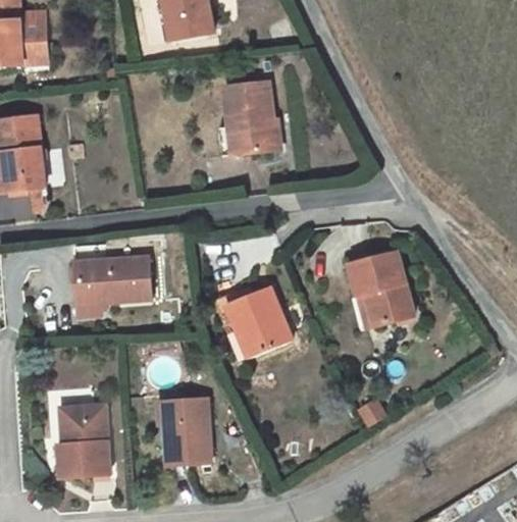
[(209,0),(163,0),(171,41),(215,33),(209,0)]
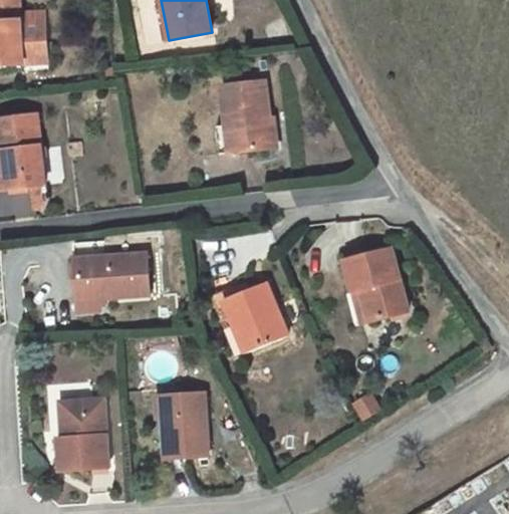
[(0,71),(24,70),(23,47),(42,44),(36,15),(13,17),(16,6),(0,6),(0,71)]
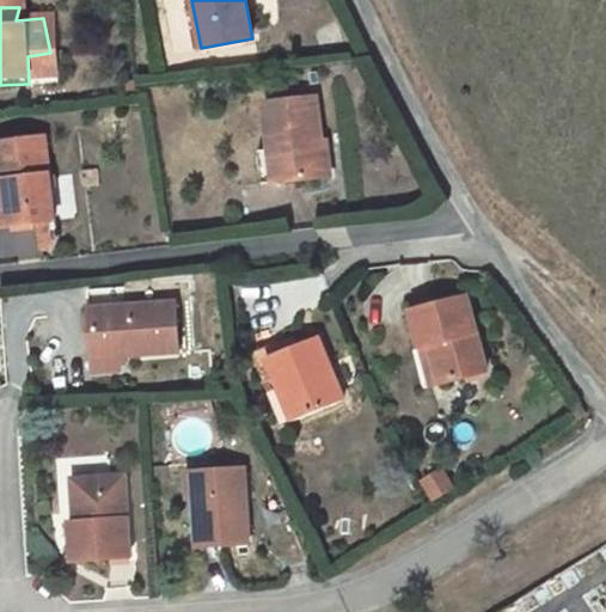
[(28,56),(29,84),(49,80),(50,53),(28,56)]
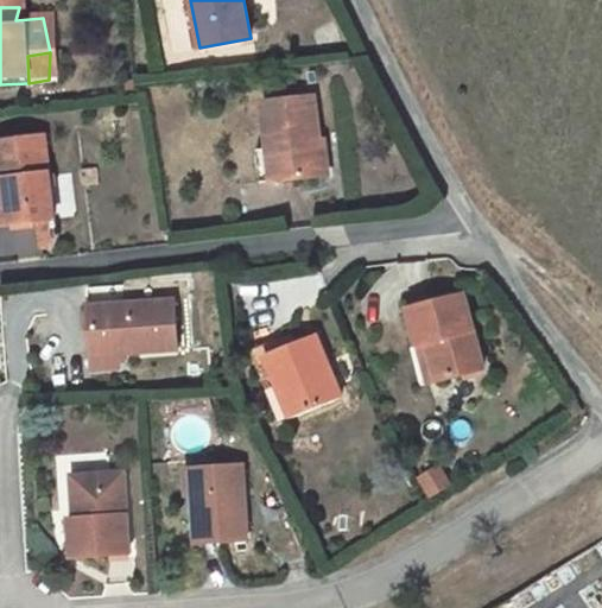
[(312,96),(263,102),(272,177),(321,171),(312,96)]
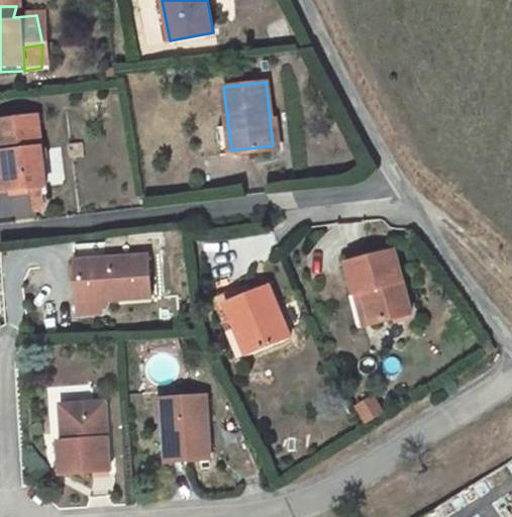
[(42,112),(1,117),(5,156),(8,188),(49,184),(42,112)]
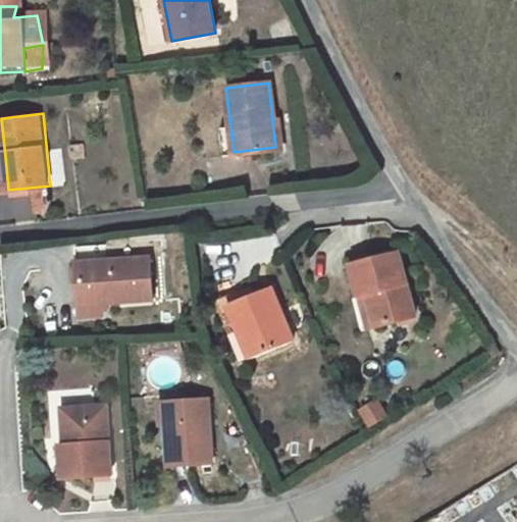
[(0,180),(1,192),(8,190),(5,157),(0,158),(0,180)]
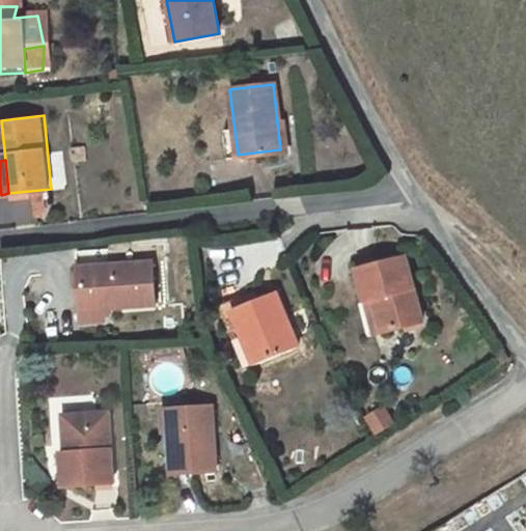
[(26,198),(0,198),(0,223),(26,223),(26,198)]
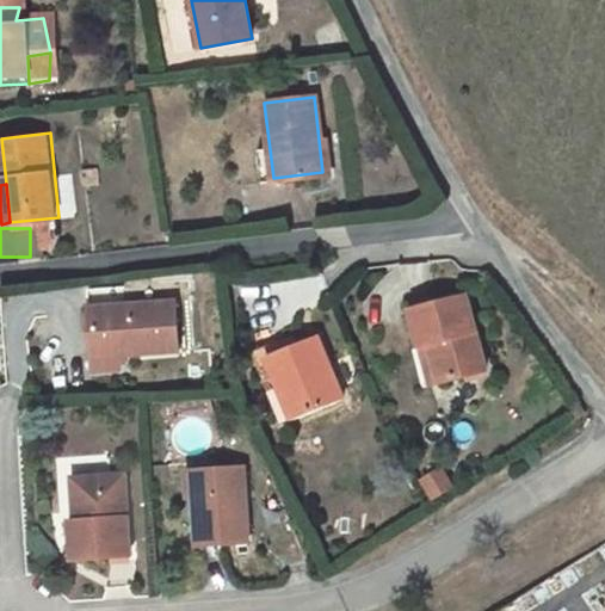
[(82,289),(84,307),(119,304),(117,287),(82,289)]
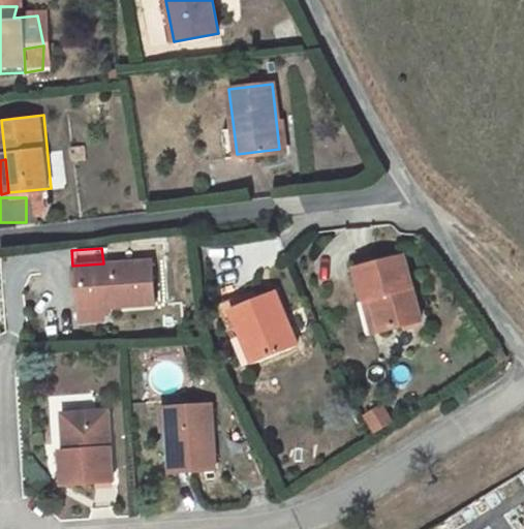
[(367,299),(376,296),(386,330),(423,319),(404,253),(358,266),(367,299)]
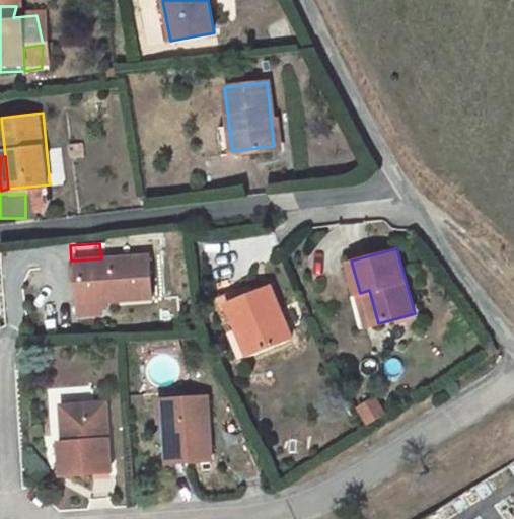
[(101,258),(71,261),(74,304),(98,302),(147,298),(144,255),(101,258)]
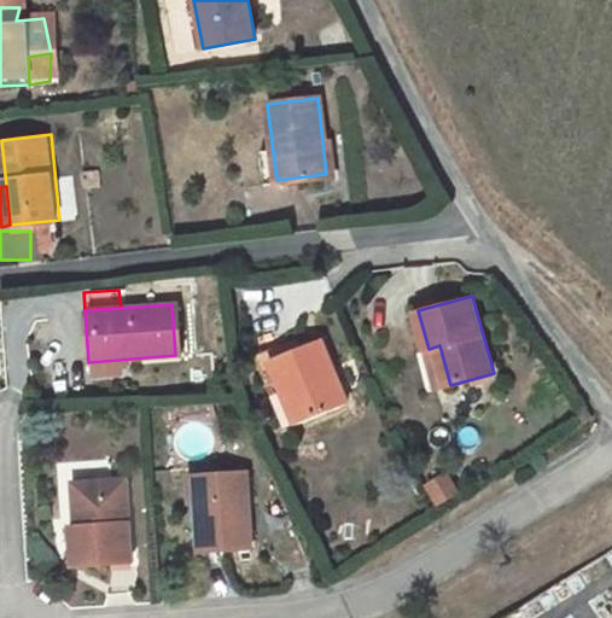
[(299,432),(269,368),(298,355),(295,344),(255,365),(289,439),(299,432)]
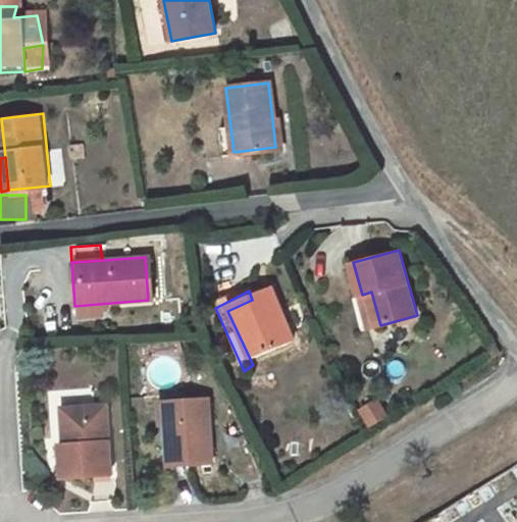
[(362,295),(371,327),(380,325),(371,292),(362,295)]
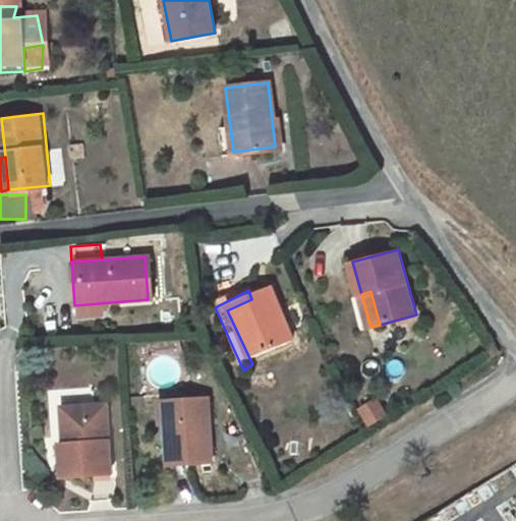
[(251,299),(227,310),(252,364),(293,346),(268,292),(251,299)]
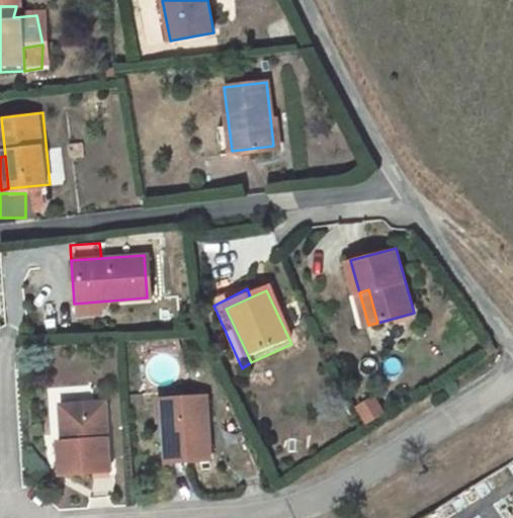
[(98,301),(74,304),(75,316),(99,314),(98,301)]
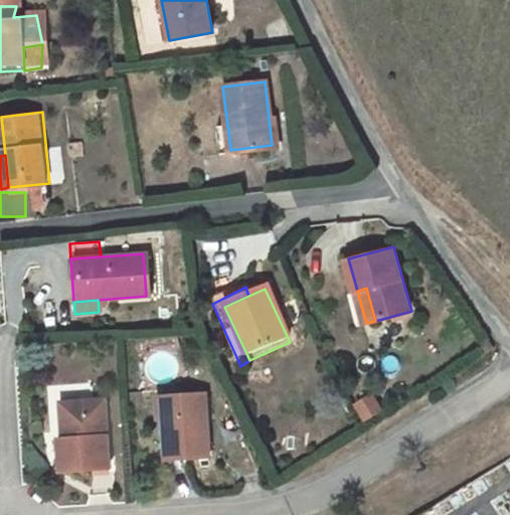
[(202,454),(197,393),(154,397),(156,419),(159,419),(163,458),(202,454)]
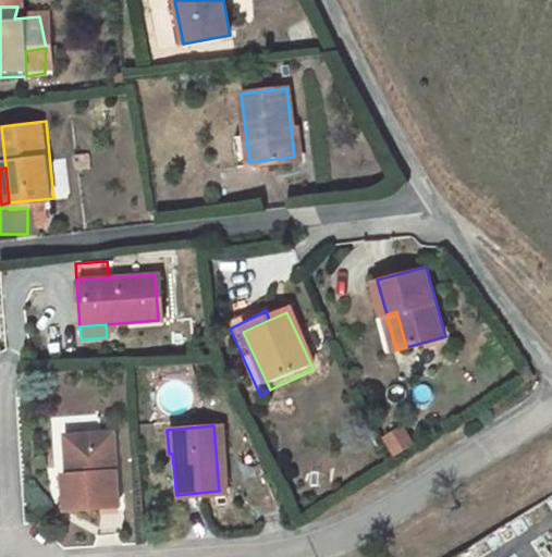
[(76,471),(64,473),(68,510),(119,506),(113,437),(74,441),(76,471)]
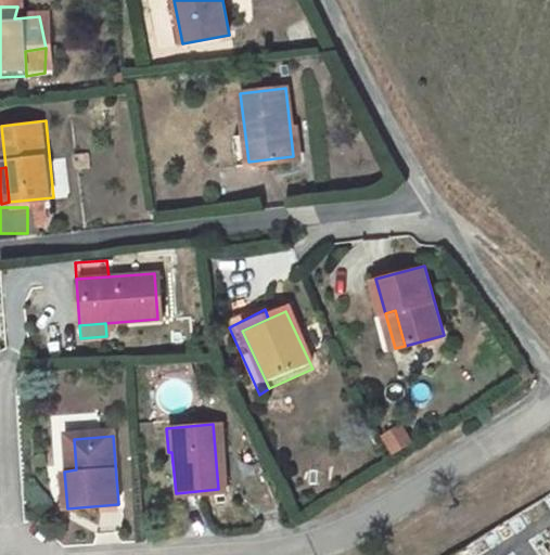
All buildings are outlined.
